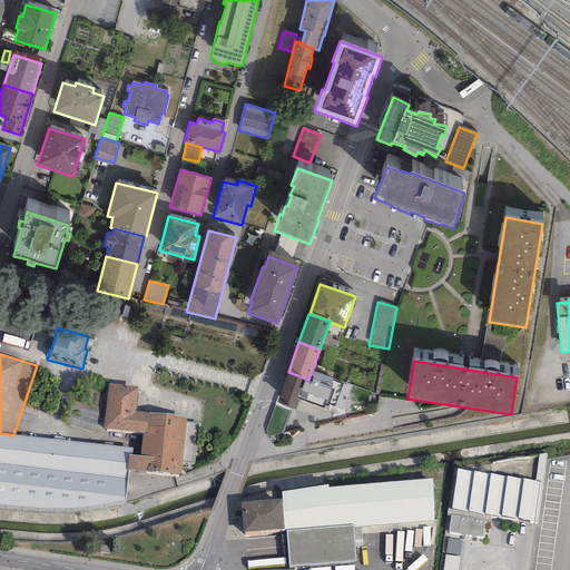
[(276,403),(295,410),(300,400),(324,409),(325,405),(328,406),(328,405),(343,411),(353,386),(343,383),(342,384),(333,381),(332,384),(310,376),(308,380),(288,372),(276,403)]
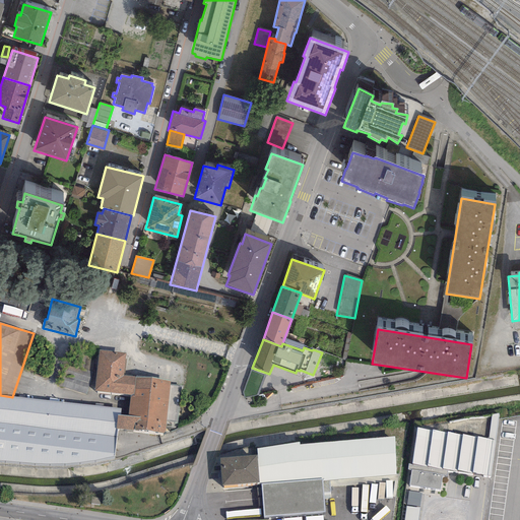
[(170,385),(171,381),(123,376),(125,352),(99,350),(94,391),(130,394),(128,415),(120,414),(117,414),(116,429),(118,429),(165,433),(166,423),(178,424),(181,386),(170,385)]
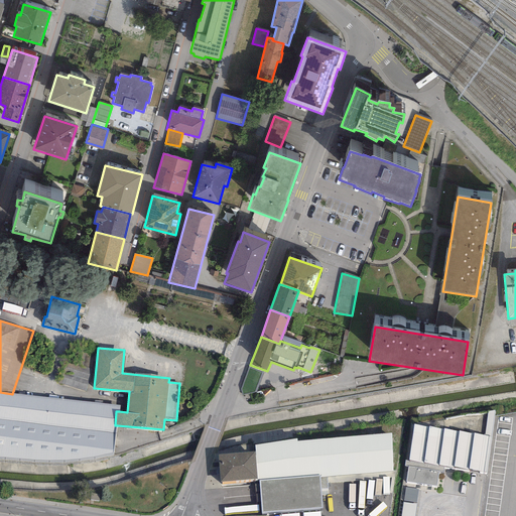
[(77,365),(91,370),(94,352),(79,350),(77,365)]
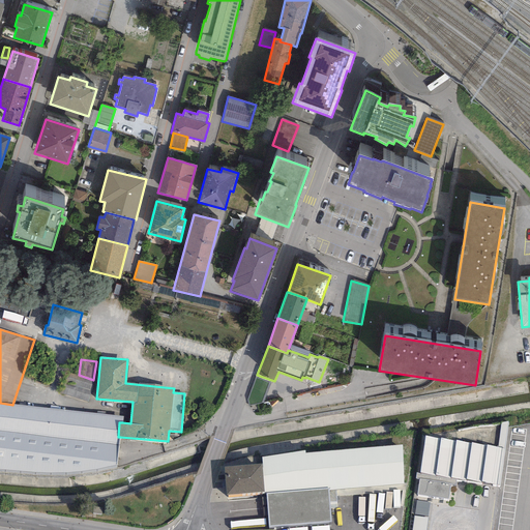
[(88,403),(95,380),(93,380),(79,375),(68,372),(61,394),(88,403)]
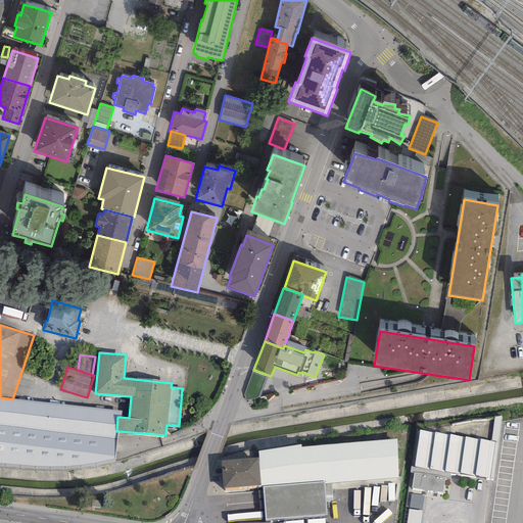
[(122,411),(113,410),(12,399),(0,397),(0,464),(46,468),(70,467),(91,464),(115,459),(119,431),(116,431),(117,417),(121,417),(122,411)]
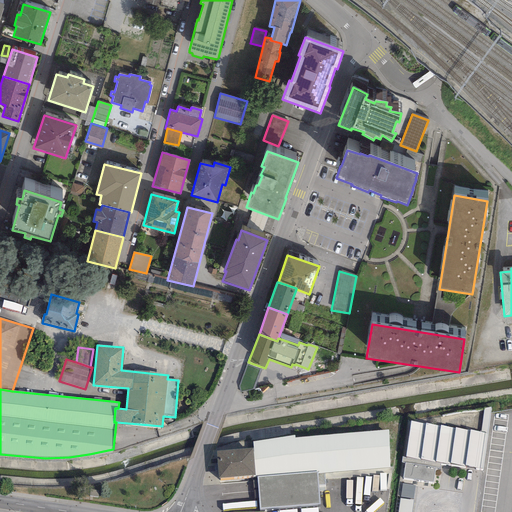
[(411,421),(405,456),(440,462),(482,468),(491,407),(484,408),(480,433),(411,421)]
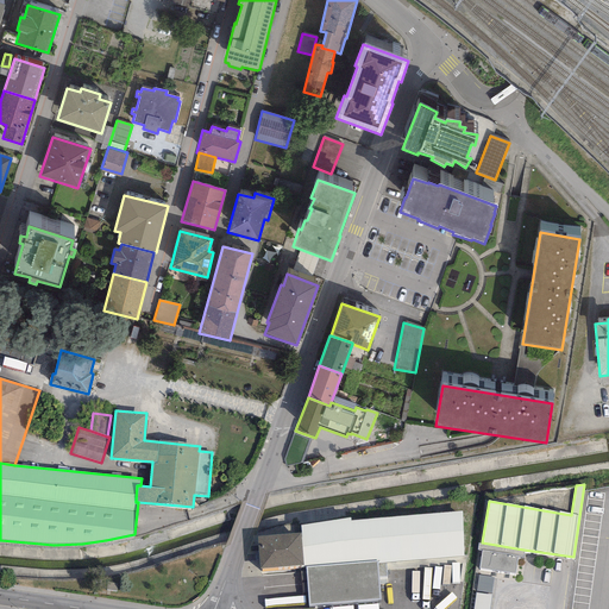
[(350,518),(300,526),(300,533),(303,565),(306,565),(376,562),(377,564),(385,563),(463,557),(462,512),(351,520),(350,518)]
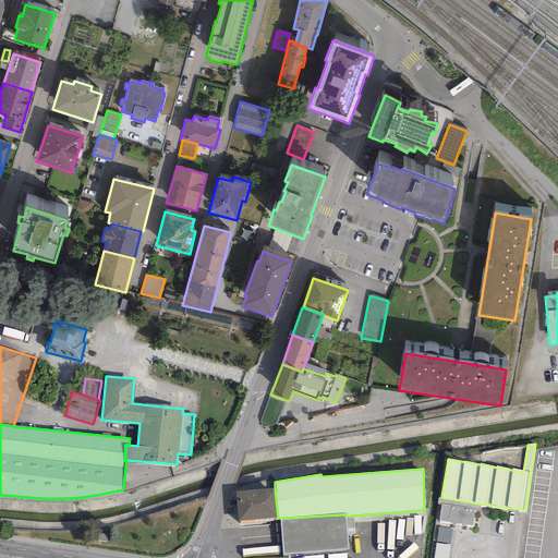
[(275,488),(235,492),(238,521),(278,518),(275,488)]
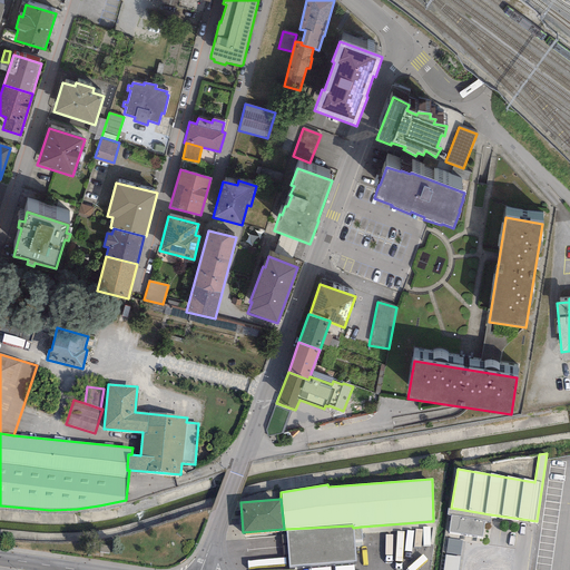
[(489,521),(490,514),(451,508),(448,508),(446,514),(451,516),(485,521),(489,521)]
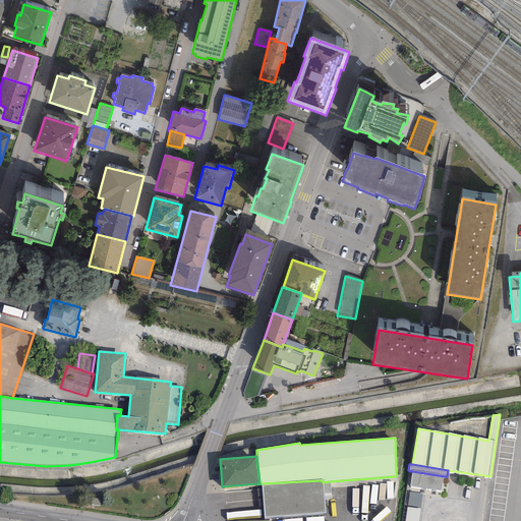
[(444,476),(412,471),(409,486),(442,491),(444,476)]
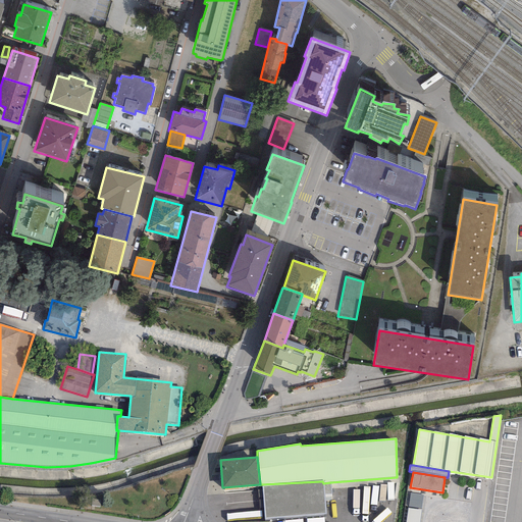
[(331,494),(330,482),(323,483),(322,481),(262,484),(264,518),(325,514),(324,494),(331,494)]
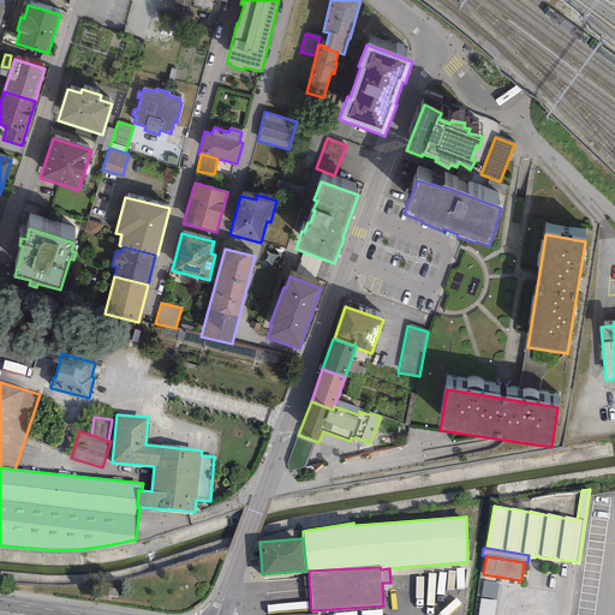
[(496,598),(499,584),(483,581),(481,596),(496,598)]
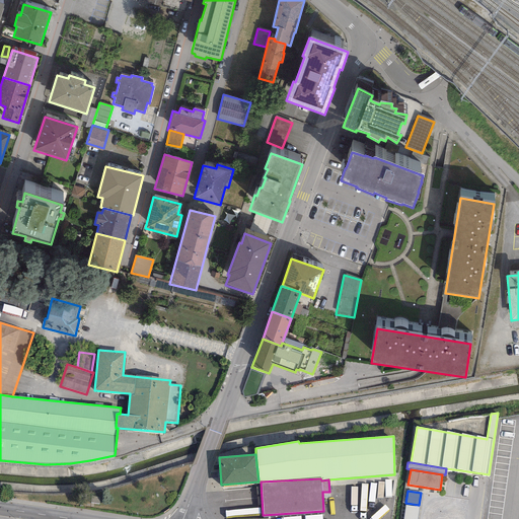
[(417,518),(419,507),(405,505),(402,518),(417,518)]
